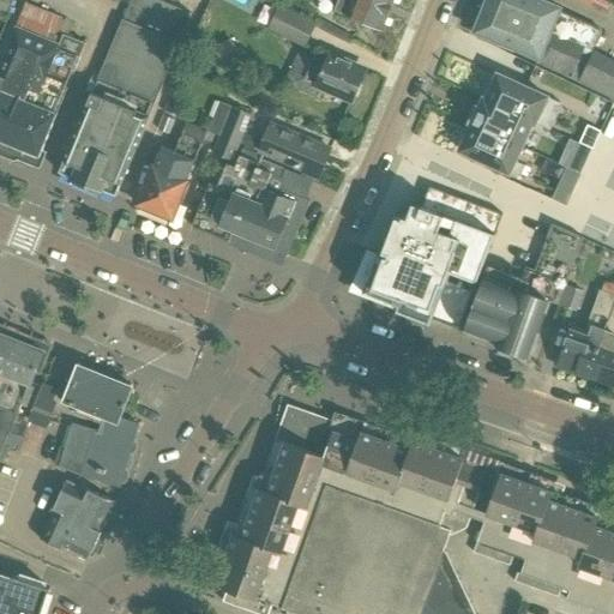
[(0,0),(0,12),(6,14),(11,0),(0,0)]
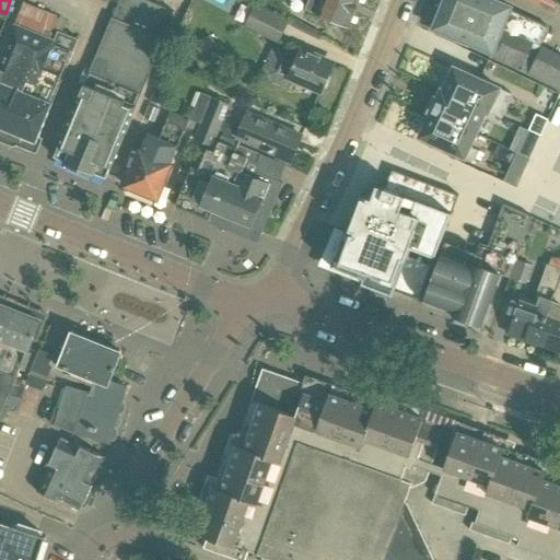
[(120,0),(114,18),(126,23),(135,0),(120,0)]
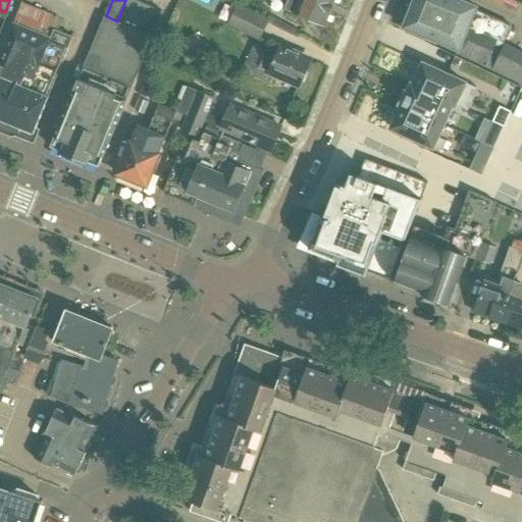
[(140,1),(137,0),(125,0),(117,21),(128,27),(140,1)]
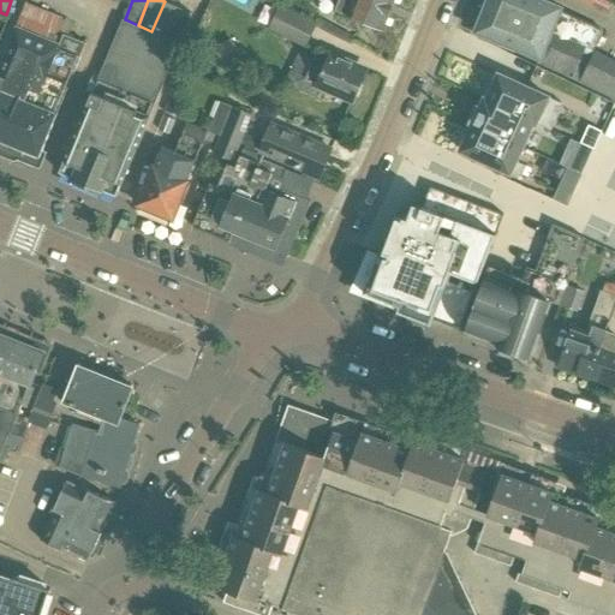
[(340,0),(335,11),(382,30),(394,0),(340,0)]
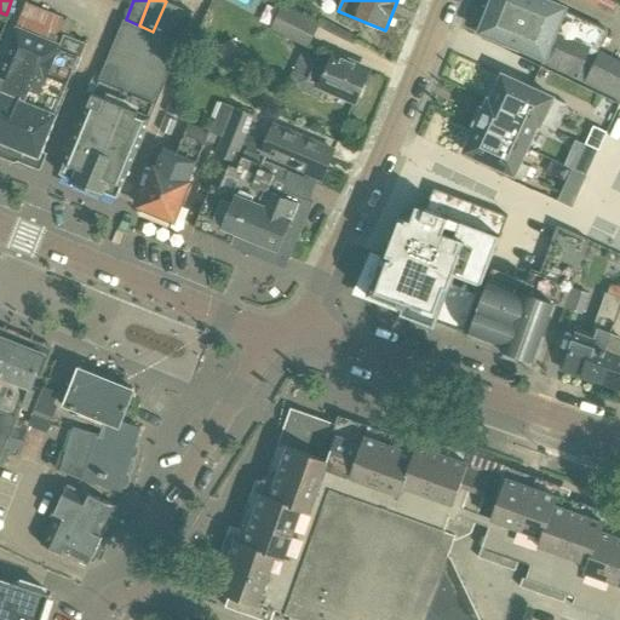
[(493,0),(481,32),(545,58),(544,61),(619,98),(619,62),(598,51),(607,34),(563,12),(566,7),(545,0),(493,0)]
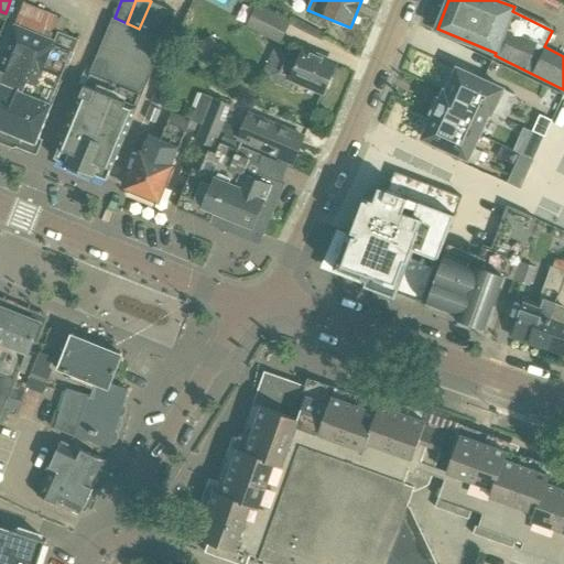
[(139,29),(152,34),(163,7),(151,1),(139,29)]
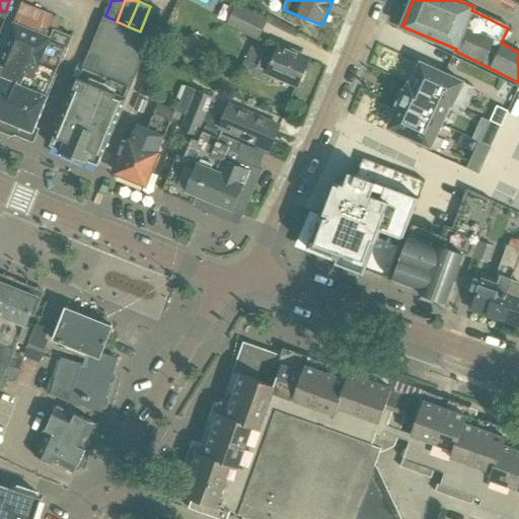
[(0,119),(34,133),(74,35),(54,28),(51,36),(45,34),(52,17),(21,4),(14,22),(0,56),(0,119)]
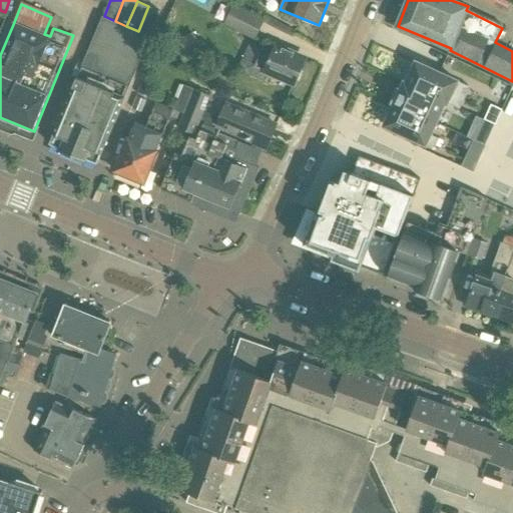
[(138,31),(149,35),(160,10),(148,6),(138,31)]
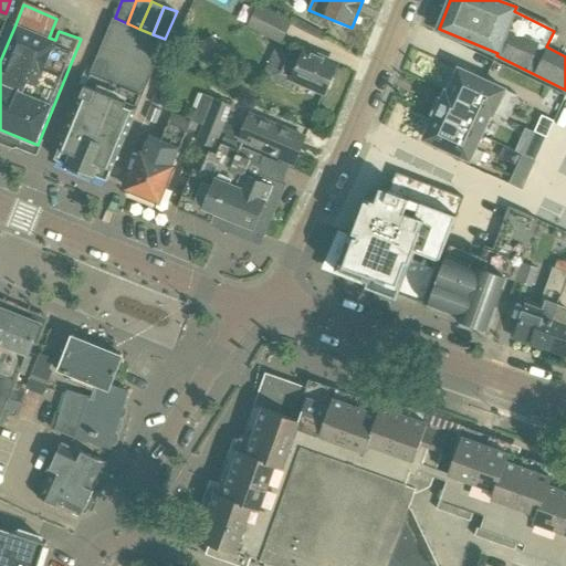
[(548,24),(565,21),(565,20),(564,7),(546,9),(548,24)]
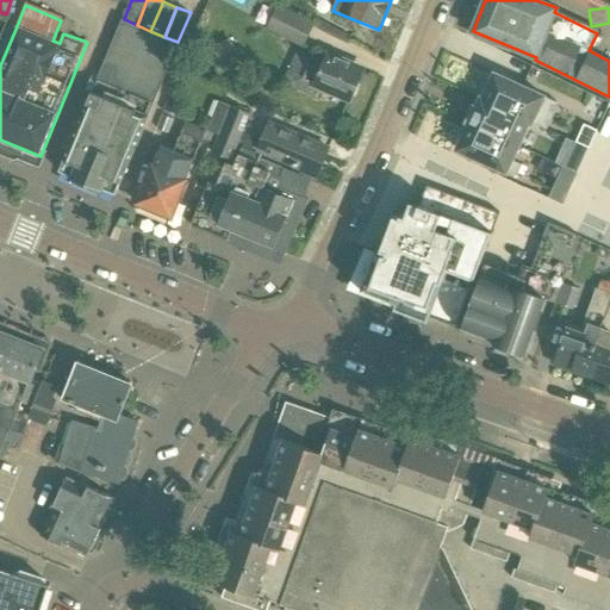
[(268,30),(300,47),(311,26),(279,10),(268,30)]
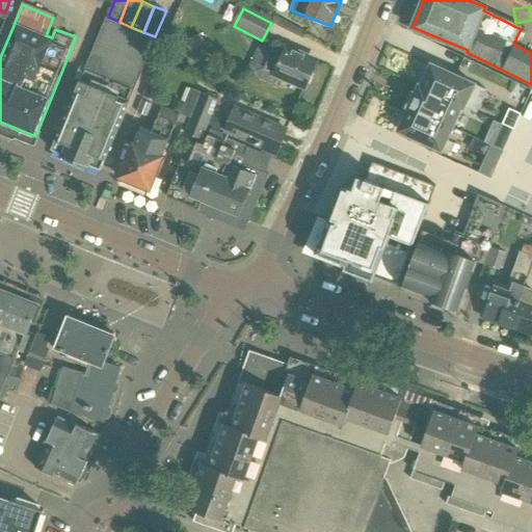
[(62,154),(61,156),(88,167),(89,165),(101,169),(156,37),(155,36),(143,32),(131,27),(120,22),(108,17),(107,17),(87,61),(78,84),(55,139),(51,149),(62,154)]
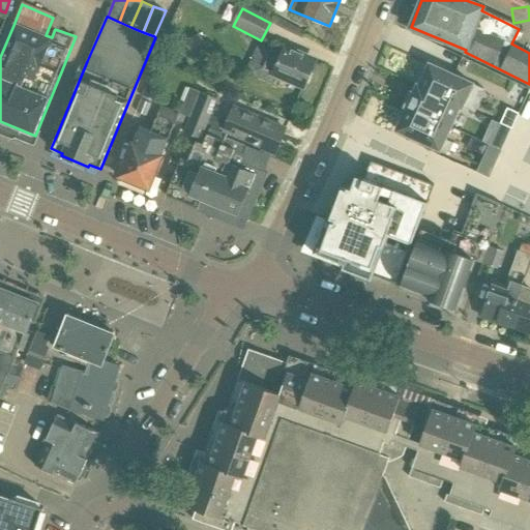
[(315,61),(273,43),(263,69),(304,86),(305,84),(310,84),(314,74),(311,70),(315,61)]
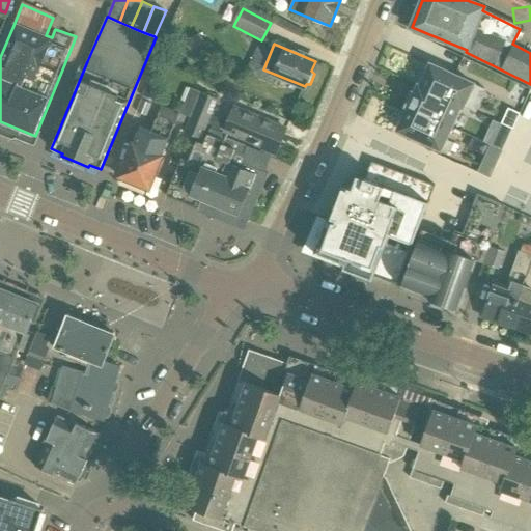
[(430,64),(421,86),(462,105),(464,106),(473,84),(430,64)]
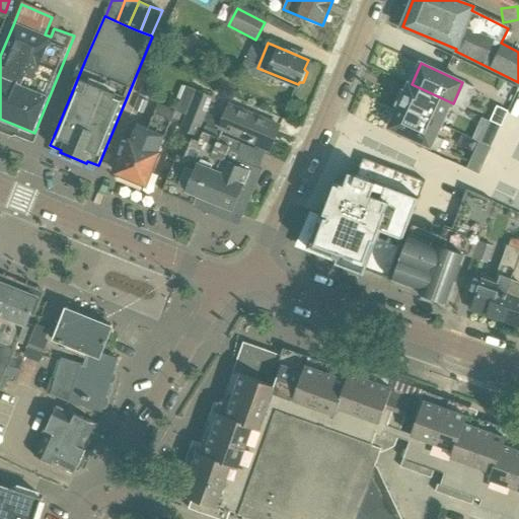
[(403,91),(397,104),(399,105),(441,124),(451,102),(412,84),(410,83),(405,92),(403,91)]
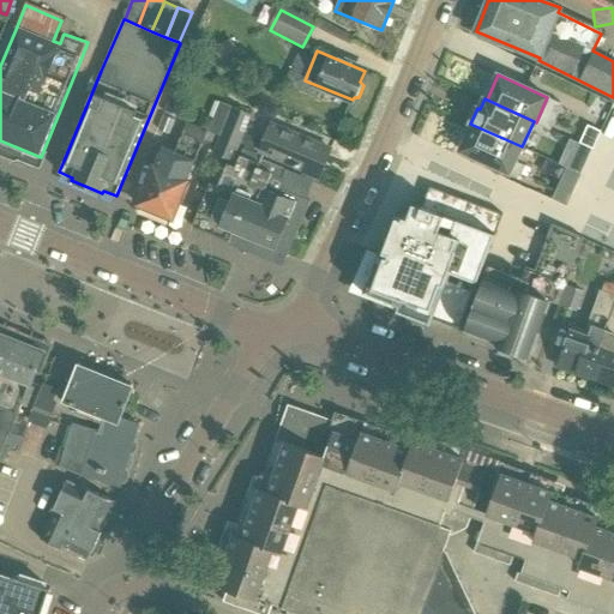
[(220,136),(212,154),(233,161),(240,143),(244,133),(251,114),(221,103),(210,132),(220,136)]
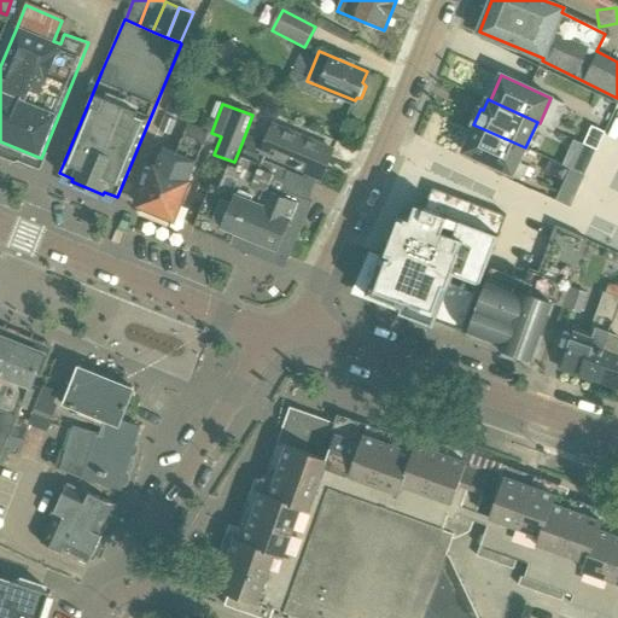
[(258,140),(245,134),(242,144),(305,170),(304,174),(321,181),(333,150),(266,122),(258,140)]
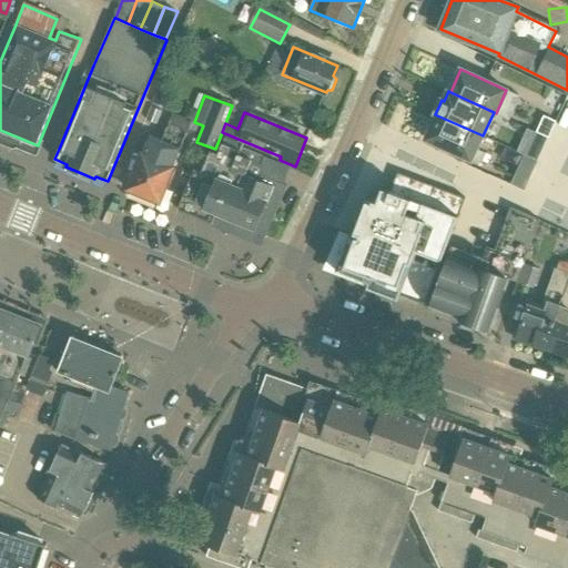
[(128,189),(160,202),(174,166),(192,121),(172,113),(161,140),(150,135),(143,154),(142,153),(128,189)]
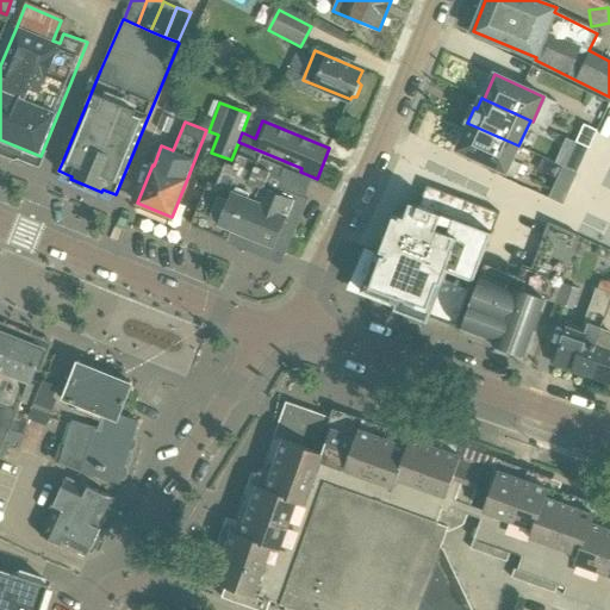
[(470,124),(458,150),(506,172),(506,170),(517,176),(522,165),(512,160),(518,145),(470,124)]
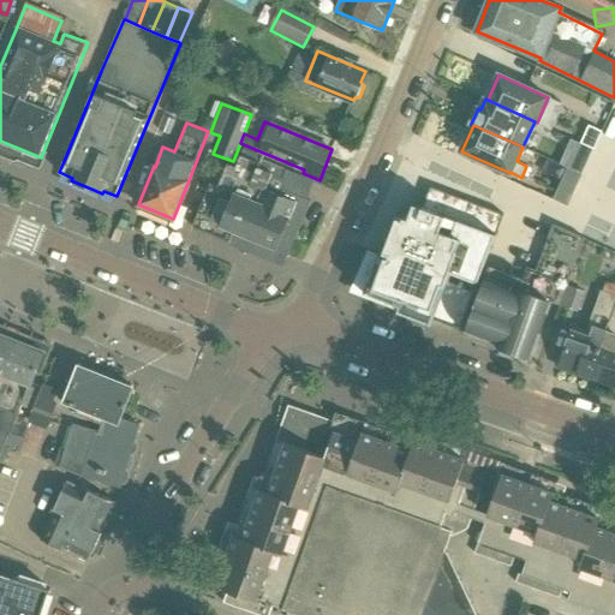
[(581,143),(593,148),(602,131),(589,125),(581,143)]
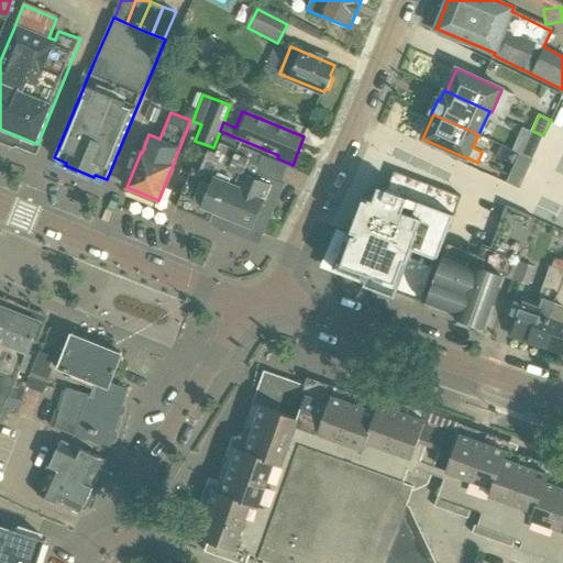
[(176,208),(212,222),(213,219),(260,238),(261,233),(264,234),(285,184),(260,174),(258,179),(244,173),(249,161),(258,164),(262,155),(240,145),(241,143),(223,136),(216,154),(208,151),(200,170),(192,168),(176,208)]
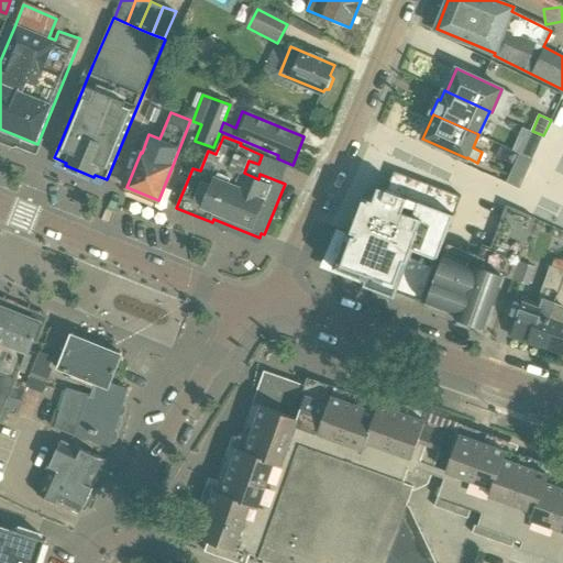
[(520,154),(532,159),(536,153),(523,147),(516,144),(512,151),(520,154)]
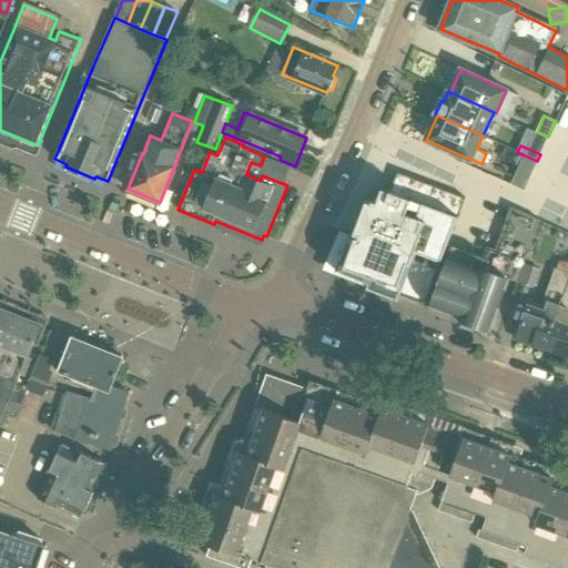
[(394,182),(407,186),(411,178),(397,172),(394,182)]
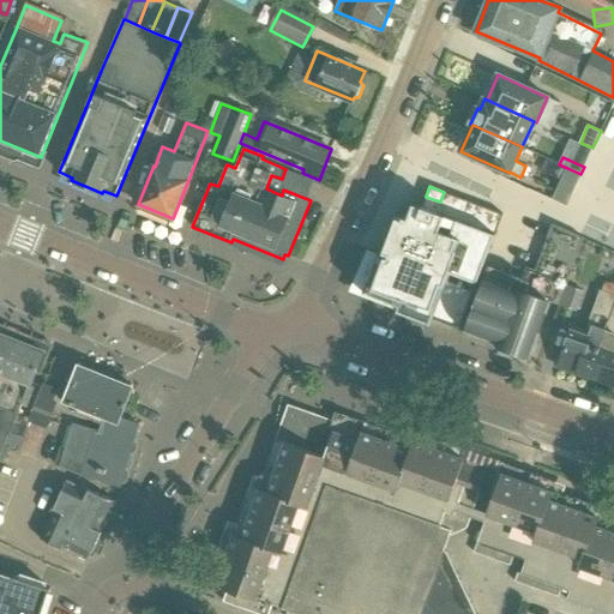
[(566,206),(571,196),(558,190),(553,200),(566,206)]
